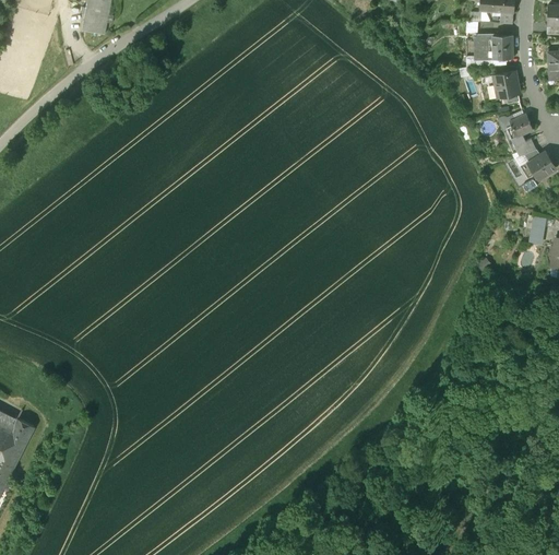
[(87,0),(82,31),(105,35),(108,22),(109,15),(111,0),(87,0)]
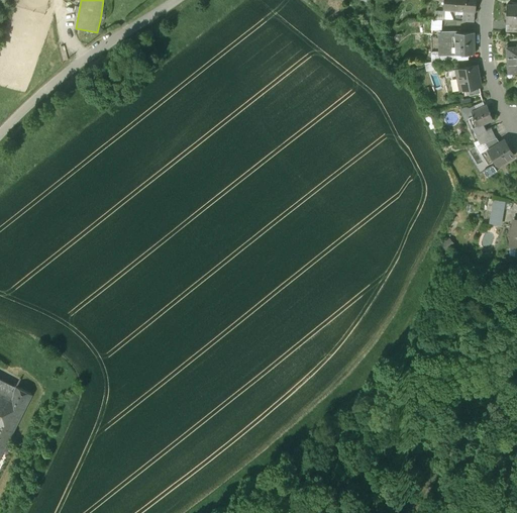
[(443,0),(442,10),(456,11),(463,12),(475,13),(477,13),(477,5),(476,5),(476,0),(443,0)]
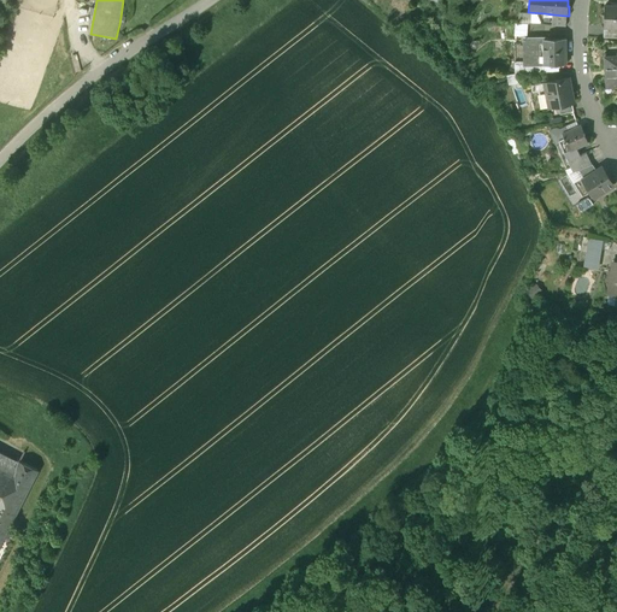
[(616,7),(605,7),(604,28),(616,28),(616,7)]
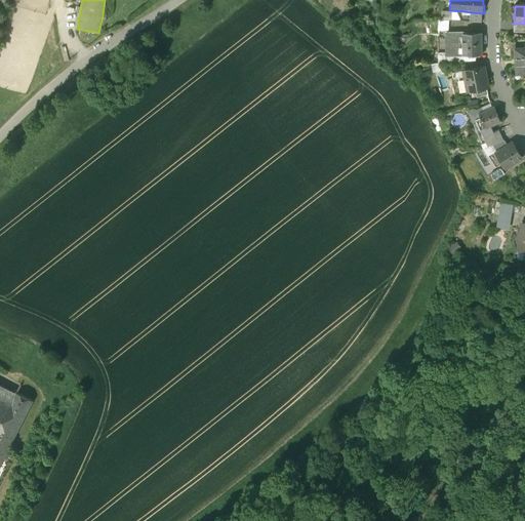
[(482,13),(471,12),(470,16),(470,23),(481,24),(482,13)]
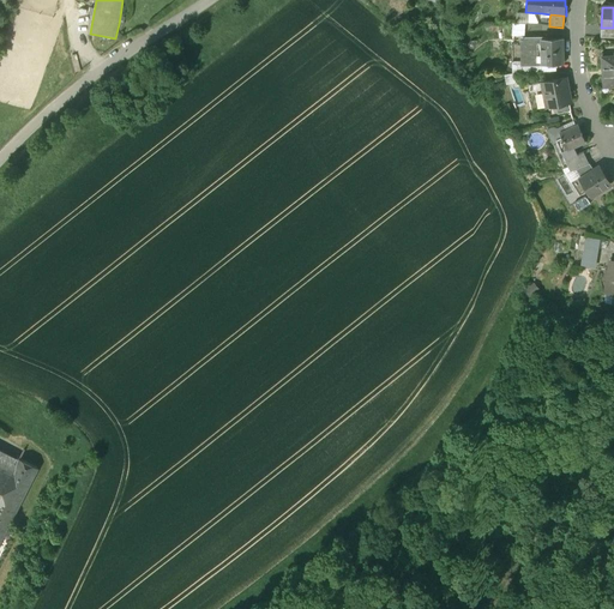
[(541,40),(522,41),(523,65),(542,65),(541,40)]
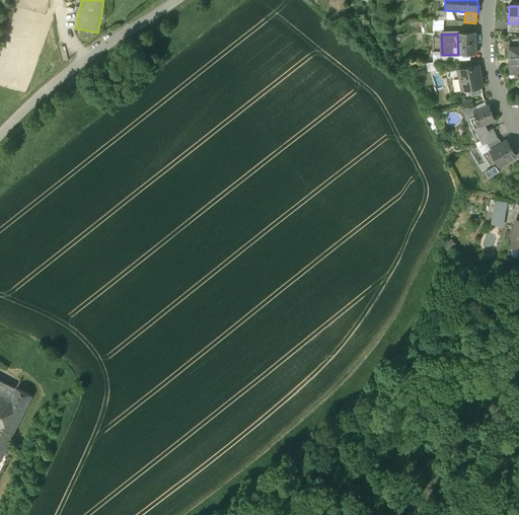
[(475,33),(457,33),(458,55),(469,55),(476,54),(475,33)]
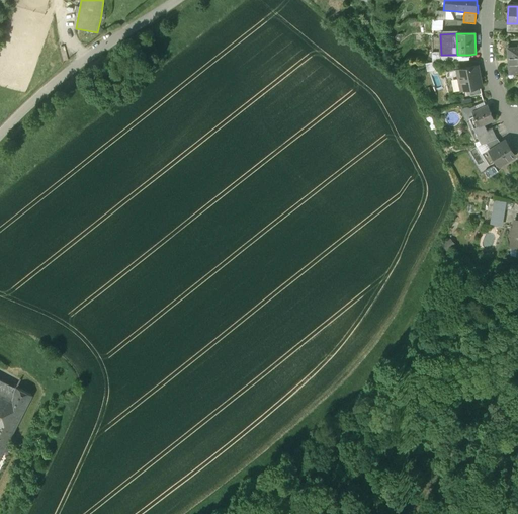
[(517,47),(508,49),(510,73),(517,72),(517,47)]
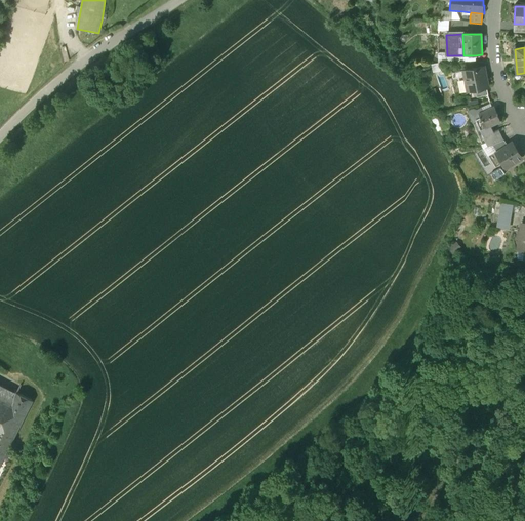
[(484,67),(465,70),(466,79),(465,79),(467,90),(471,90),(485,87),(487,87),(484,67)]
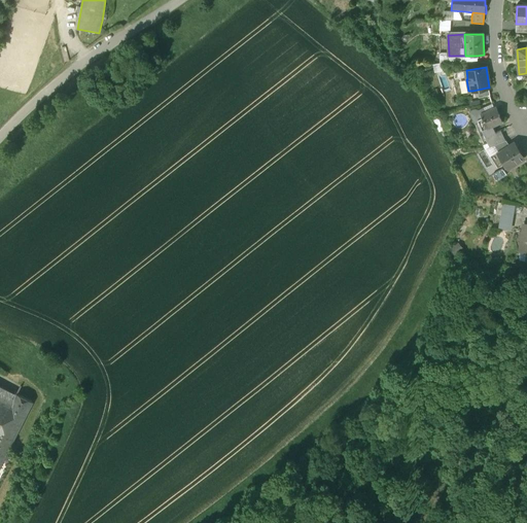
[(490,104),(478,109),(480,113),(492,108),(490,104)]
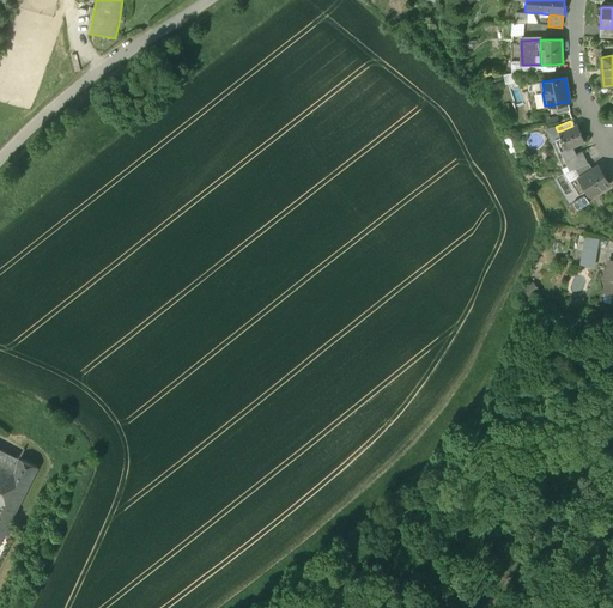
[(572,126),(558,132),(556,127),(547,131),(553,146),(558,145),(564,159),(576,154),(572,146),(584,141),(577,125),(572,126)]
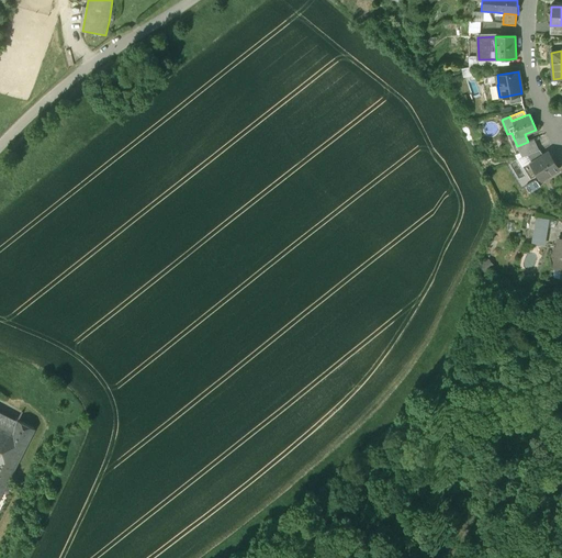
[(528,142),(517,146),(521,157),(528,154),(539,149),(535,140),(528,142)]
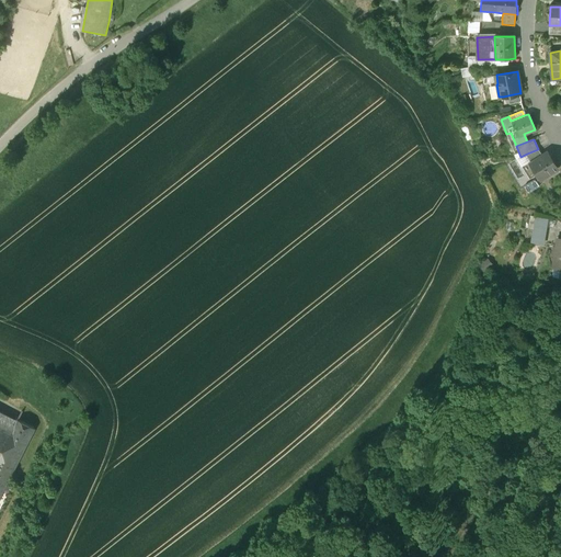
[(538,149),(527,154),(531,161),(542,155),(538,149)]
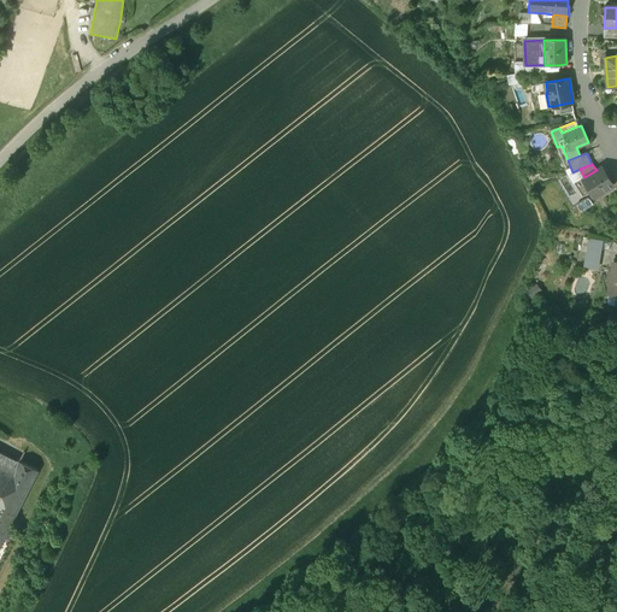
[(585,177),(583,178),(594,196),(612,184),(601,166),(585,177)]
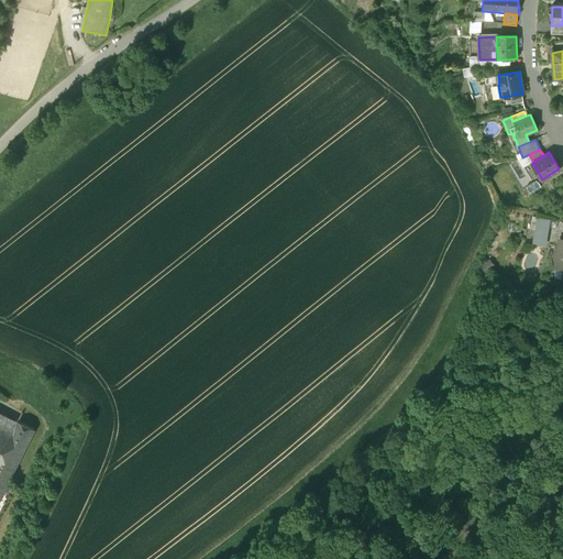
[(538,184),(527,189),(530,195),(541,189),(538,184)]
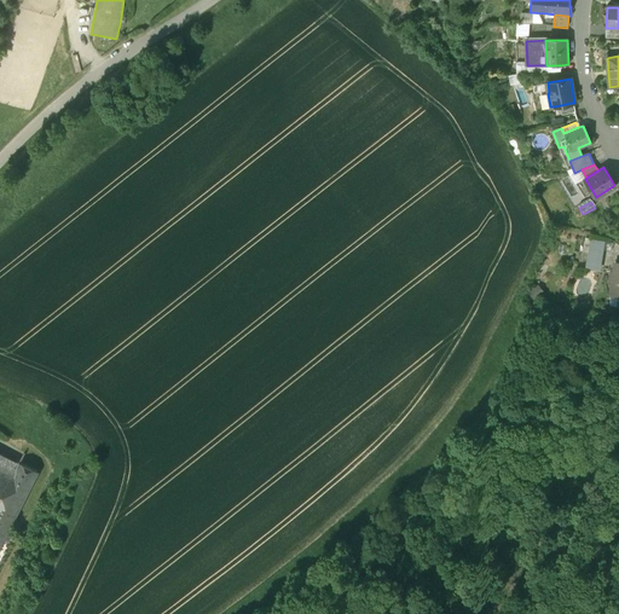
[(603,243),(590,241),(590,242),(588,258),(601,259),(603,243)]
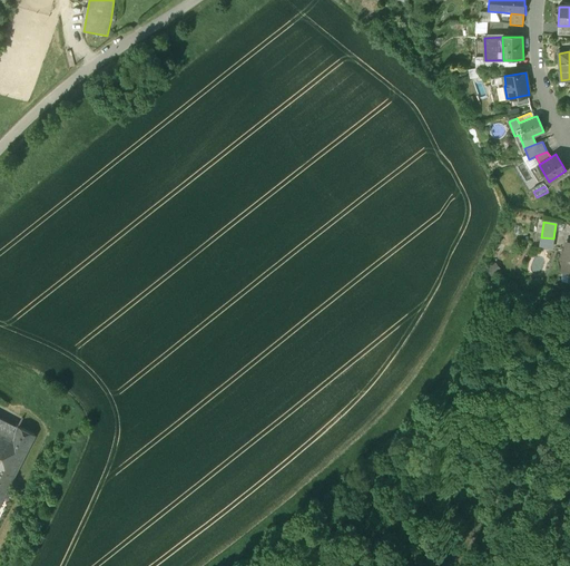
[(553,238),(541,237),(540,242),(540,245),(550,246),(552,246),(553,238)]
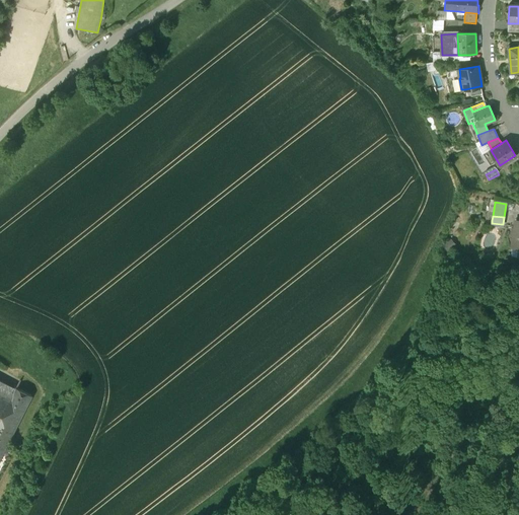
[(0,455),(32,392),(18,385),(22,377),(0,366),(0,455)]
